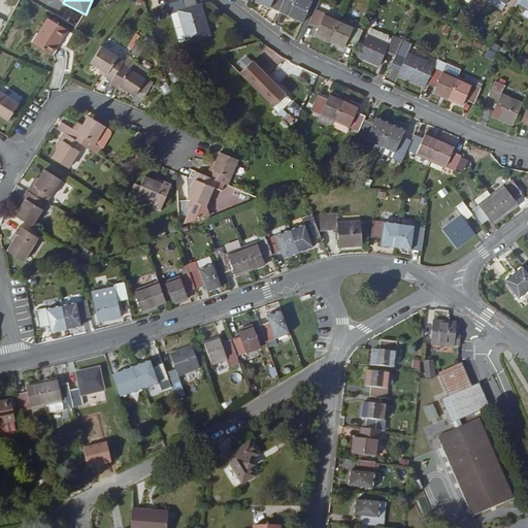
[(185,7),(183,0),(172,0),(166,2),(169,12),(176,10),(186,39),(207,33),(198,3),(195,4),(185,7)]
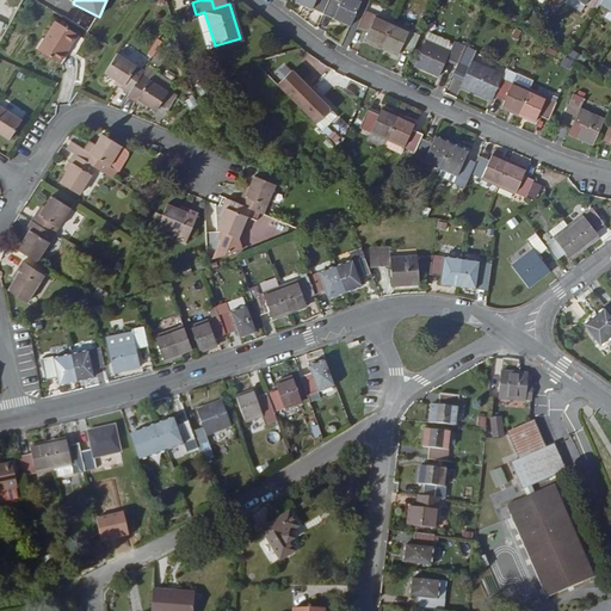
[(295,0),(321,11),(325,0),(295,0)]
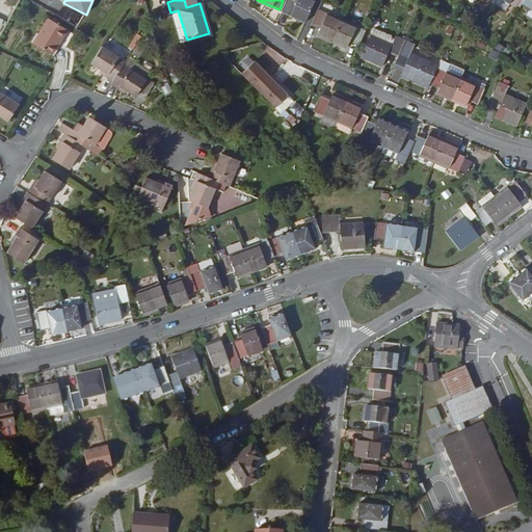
[(283,0),(280,9),(303,20),(312,0),(283,0)]
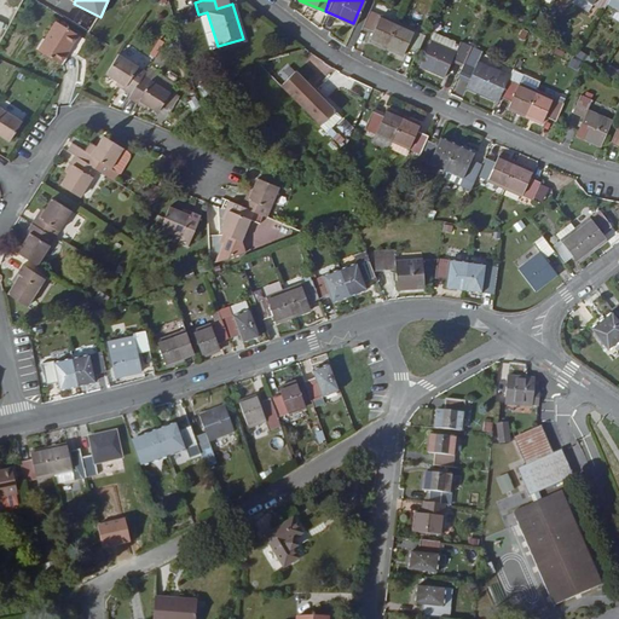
[(371,41),(388,48),(399,23),(371,11),(364,29),(375,34),(371,41)]
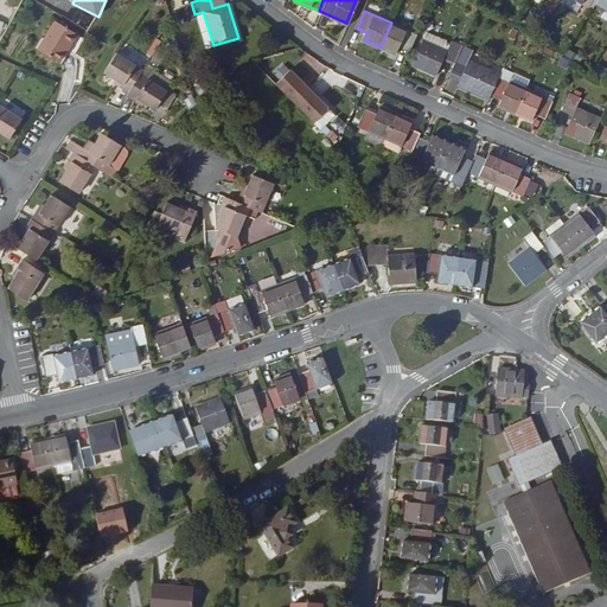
[(77,31),(56,20),(40,49),(62,61),(77,31)]
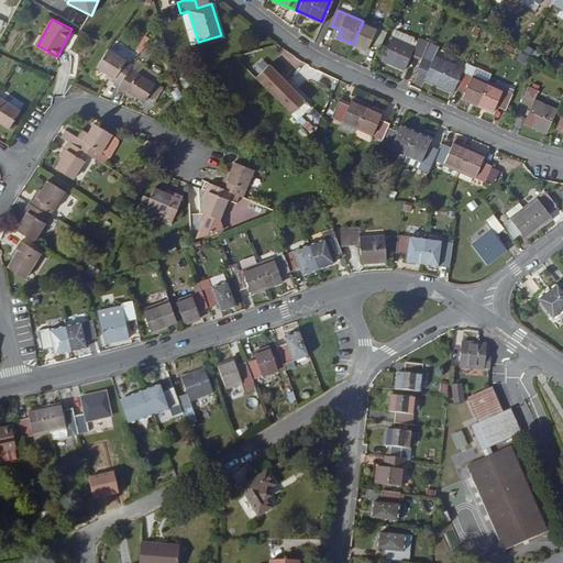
[(371,44),(381,48),(388,32),(363,21),(353,44),(367,50),(371,44)]
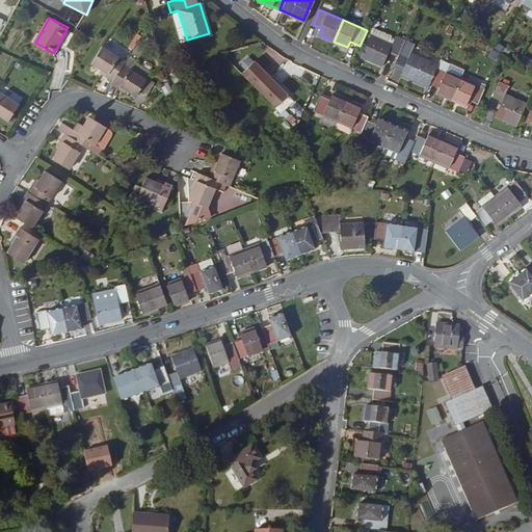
[(369,33),(389,43),(389,34),(372,27),(369,33)]
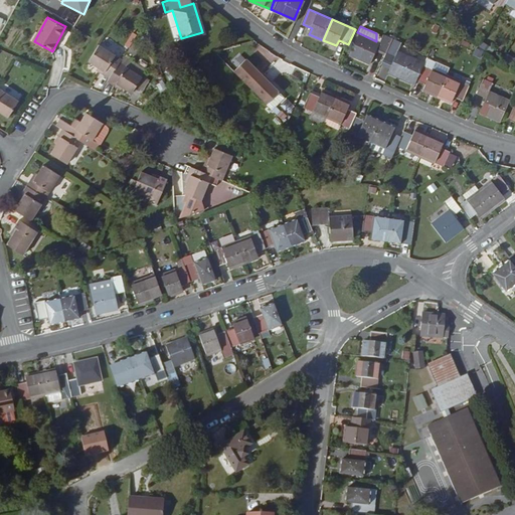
[(368,62),(374,48),(383,53),(389,38),(380,34),(377,41),(376,41),(357,32),(347,53),(368,62)]
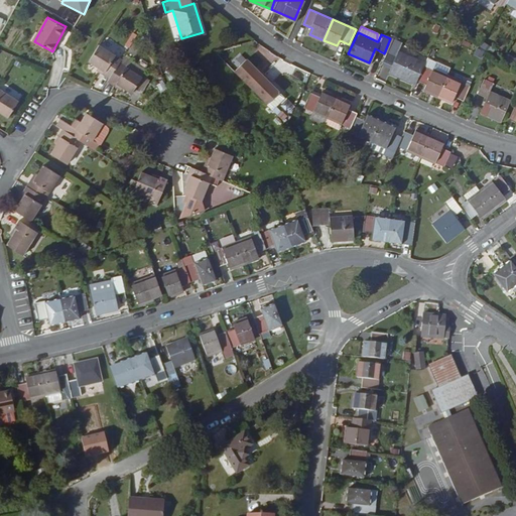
[(415,79),(422,63),(423,61),(396,49),(399,42),(390,38),(384,53),(393,57),(389,67),(388,71),(408,80),(409,76),(415,79)]
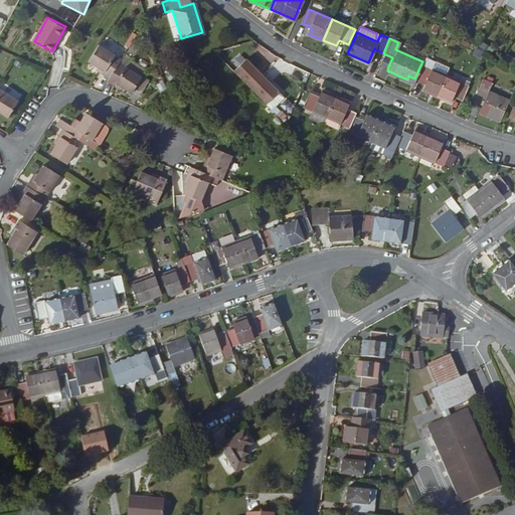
[(110,76),(120,61),(123,57),(100,43),(90,59),(99,65),(106,69),(103,72),(110,76)]
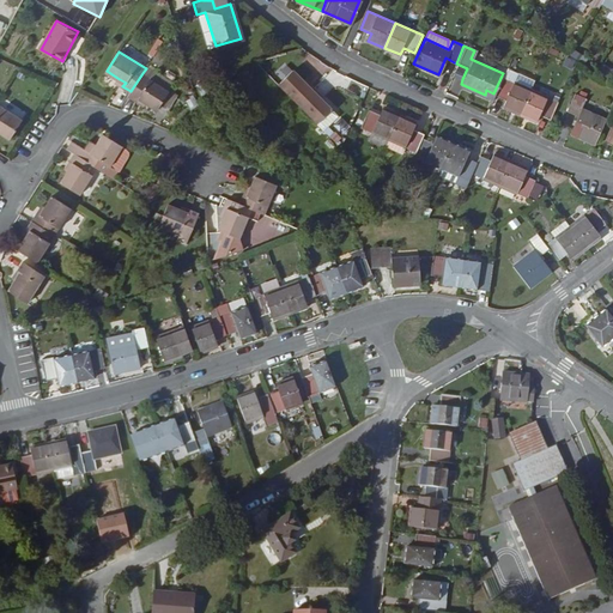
[(467,68),(456,64),(451,74),(462,79),(467,68)]
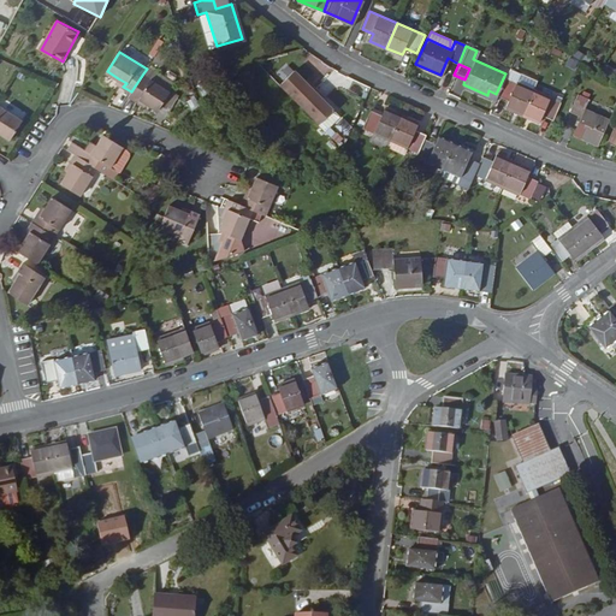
[(297,104),(313,87),(307,81),(306,82),(291,69),(277,84),(297,104)]
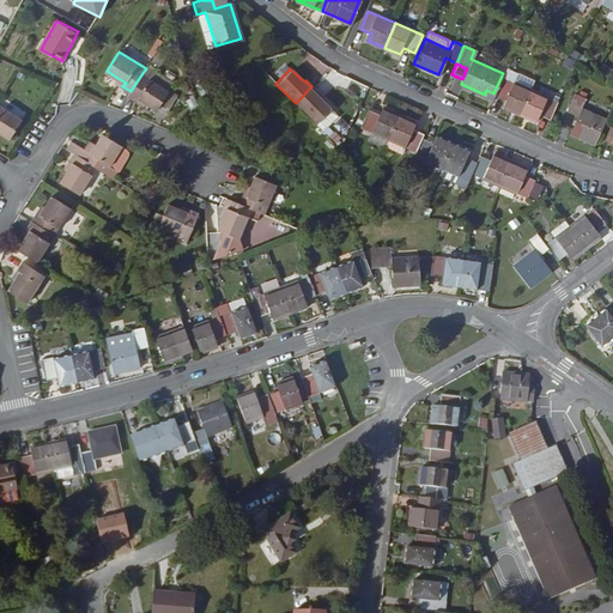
[(143,73),(131,91),(128,96),(137,101),(139,97),(147,102),(158,108),(170,89),(143,73)]
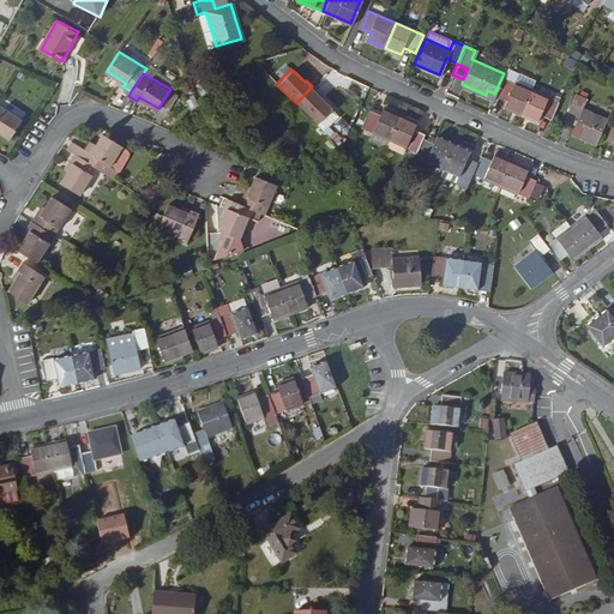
[(503,104),(519,113),(530,88),(503,76),(494,94),(505,98),(503,104)]
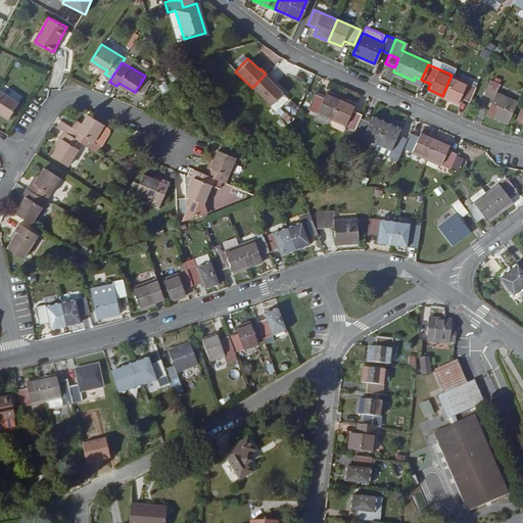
[(271,79),(266,74),(252,88),(269,104),(281,92),(270,80),(271,79)]
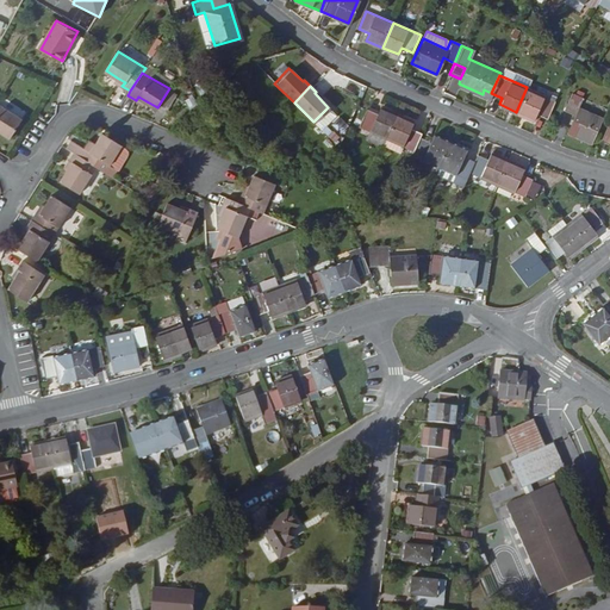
[(535,112),(546,117),(554,99),(527,87),(516,112),(533,119),(535,112)]
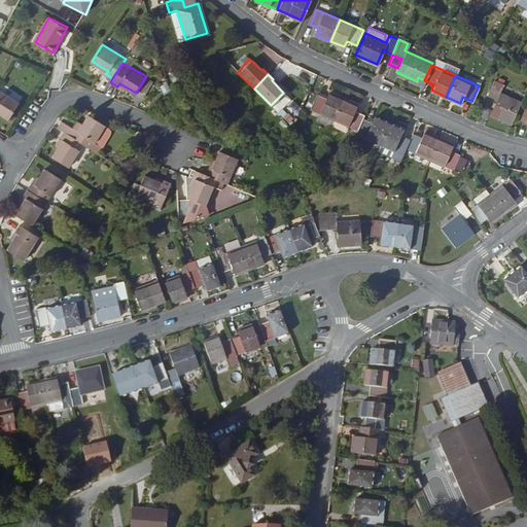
[(520,101),(498,92),(501,84),(492,80),(486,96),(495,100),(492,106),(489,112),(510,121),(520,101)]
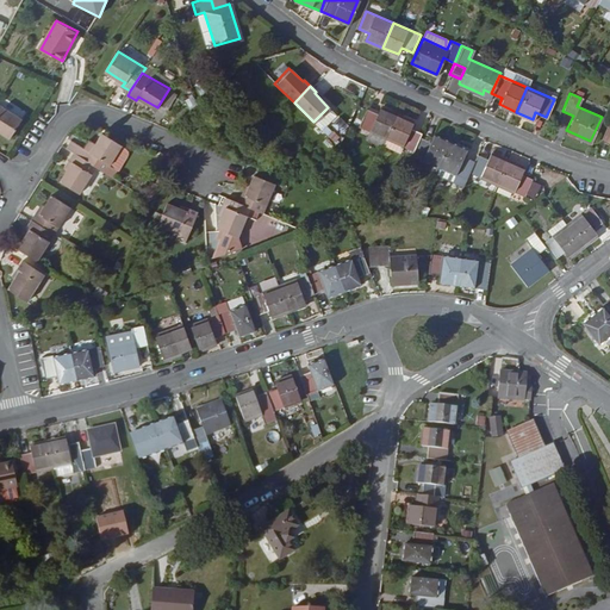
[(25,116),(0,99),(0,126),(1,128),(13,135),(25,116)]
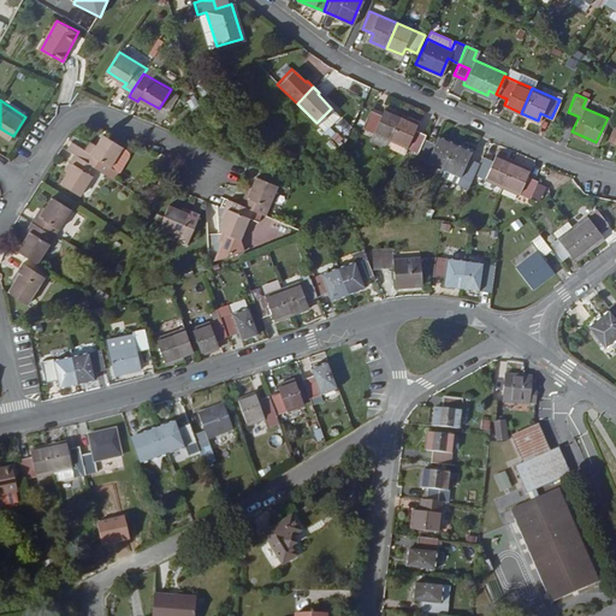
[(389,138),(400,114),(384,107),(380,113),(369,108),(362,126),(373,131),(389,138)]
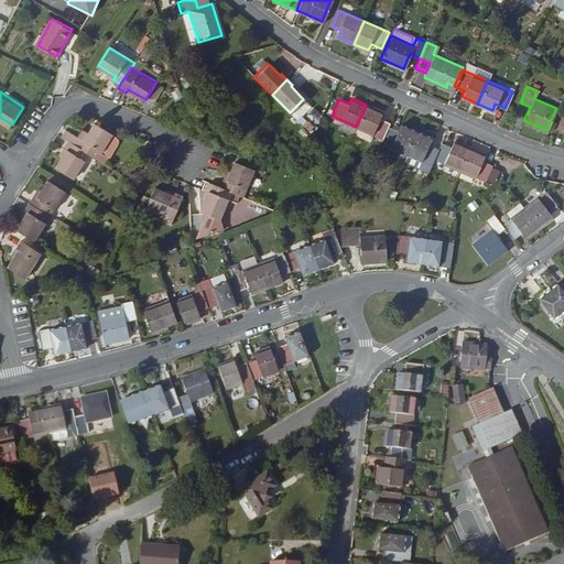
[(527,114),(530,107),(520,102),(517,109),(527,114)]
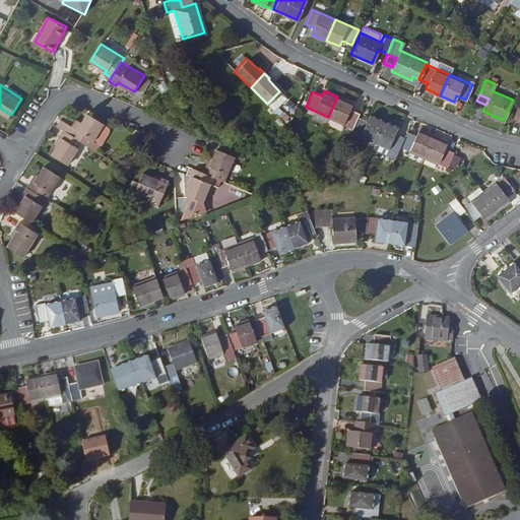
[(349,131),(356,116),(359,112),(348,108),(351,103),(337,96),(328,117),(326,122),(349,133),(349,131)]
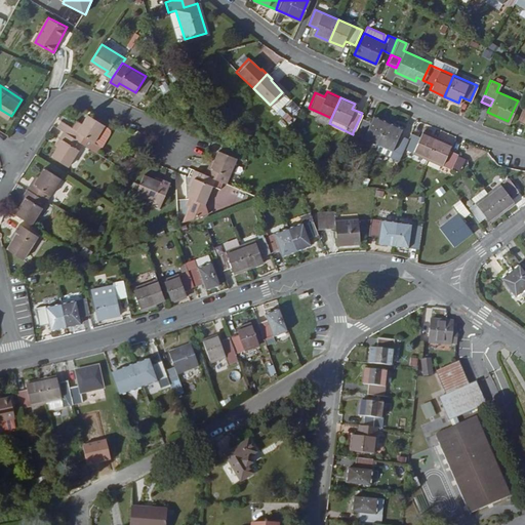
[(284,109),(280,113),(287,122),(292,118),(284,109)]
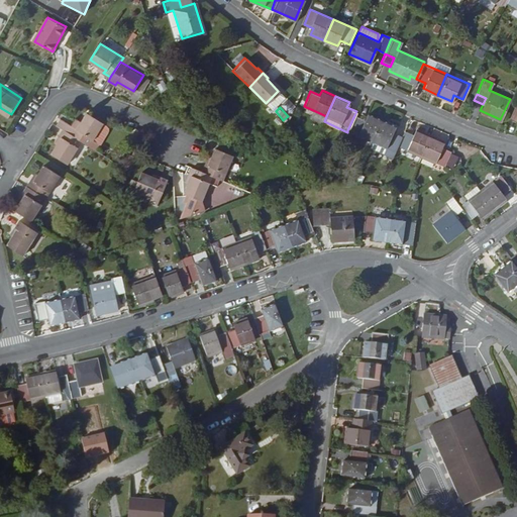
[(323,123),(324,121),(326,116),(313,110),(310,117),(323,123)]
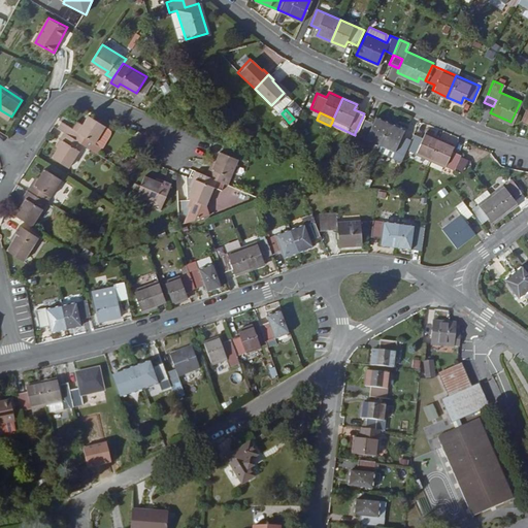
[(64,132),(85,144),(99,154),(103,146),(102,146),(95,142),(105,126),(106,125),(90,116),(84,125),(79,132),(74,129),(63,122),(59,128),(64,132)]
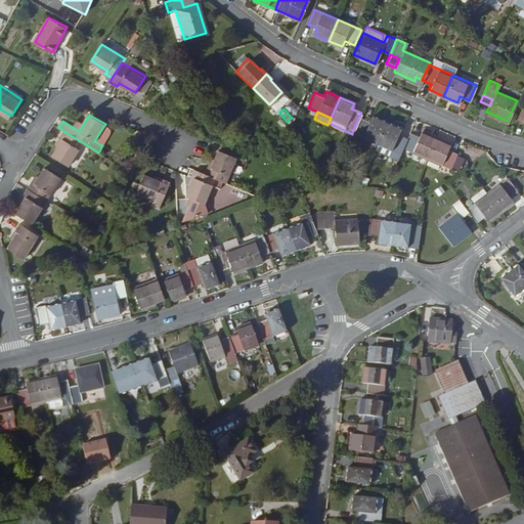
[(352,132),(377,142),(386,121),(372,115),(368,121),(359,117),(352,132)]
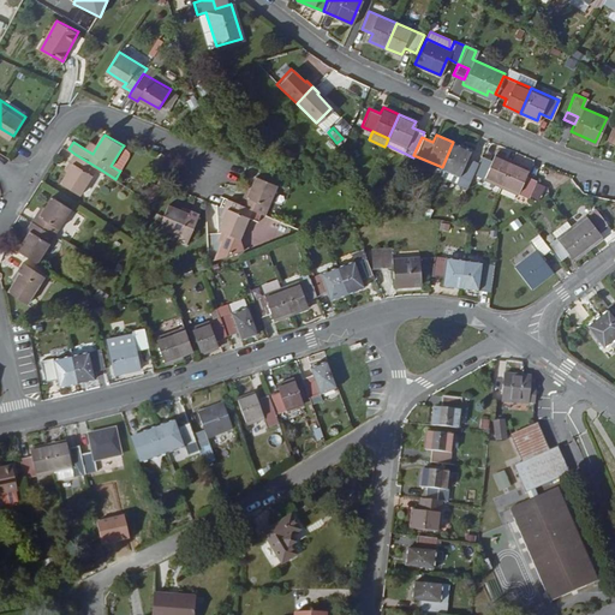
[(453,142),(442,167),(470,179),(472,172),(477,161),(466,156),(469,149),(453,142)]
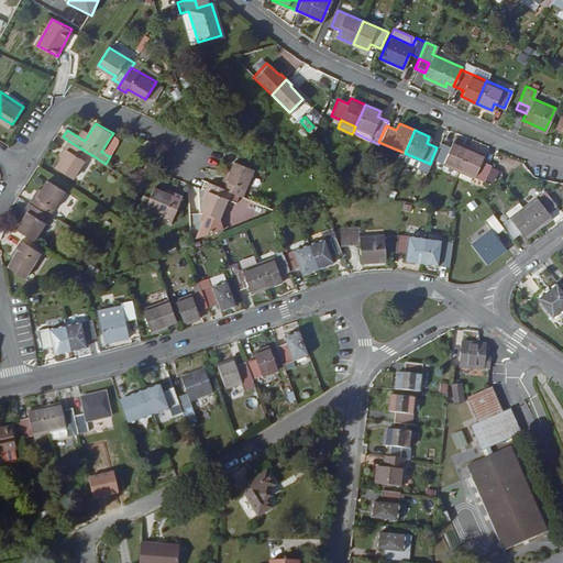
[(79,138),(85,141),(89,133),(84,131),(79,138)]
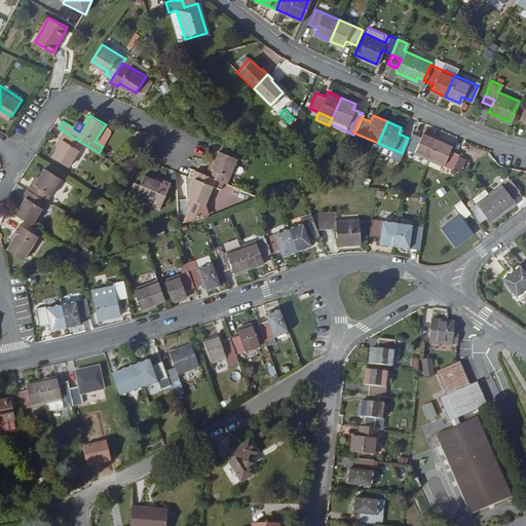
[(95,142),(102,146),(109,134),(108,129),(108,127),(106,126),(105,125),(95,142)]
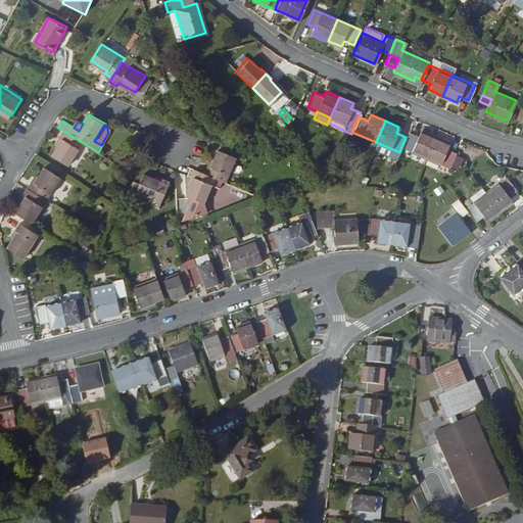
[(401,146),(425,156),(434,136),(420,130),(418,135),(409,131),(406,137),(401,146)]
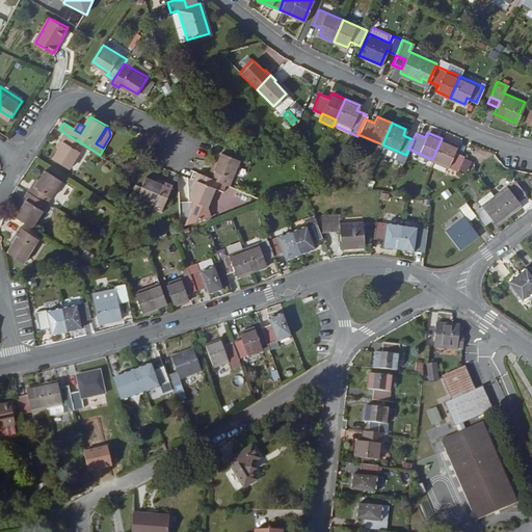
[(71,168),(85,145),(64,133),(60,140),(64,141),(60,149),(54,158),(71,168)]
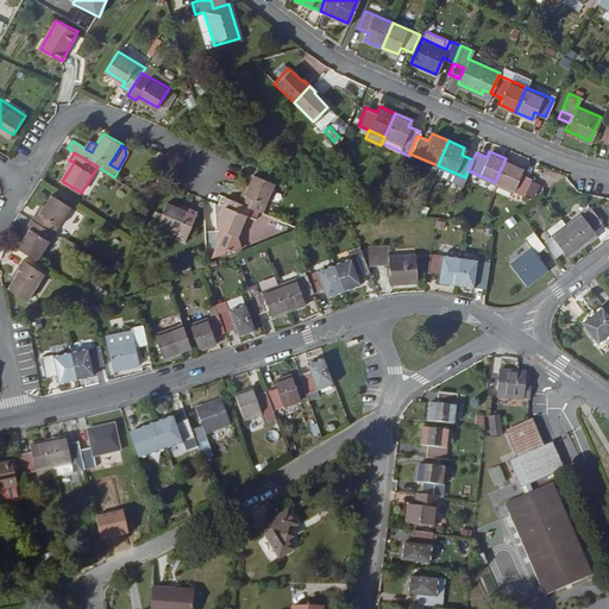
[(506,158),(495,182),(522,194),(531,177),(519,171),(521,165),(506,158)]
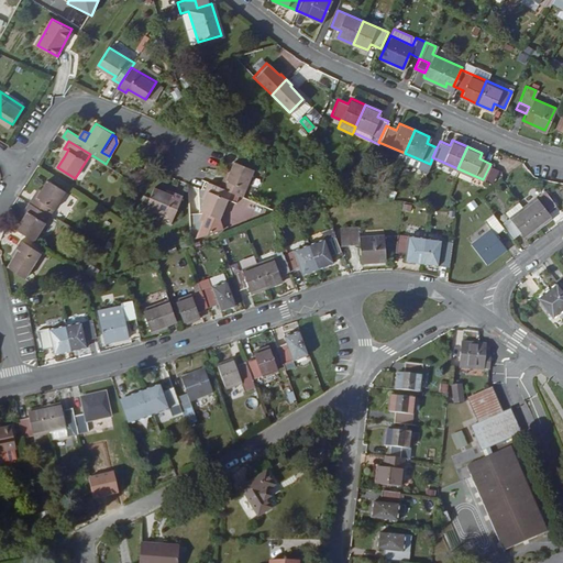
[(252,167),(232,161),(229,170),(225,179),(222,178),(219,186),(231,190),(240,195),(241,195),(252,167)]
